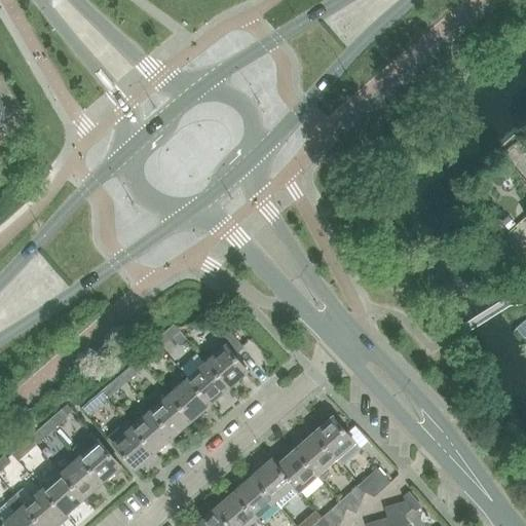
[(508,231),(515,225),(508,217),(501,223),(508,231)]
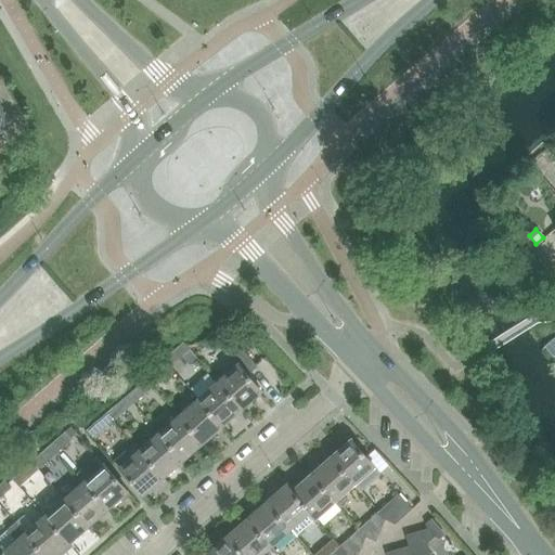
[(232,336),(221,345),(231,356),(242,347),(232,336)]
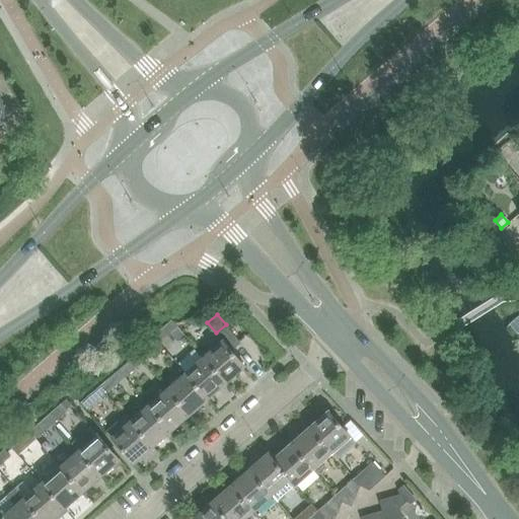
[(172,319),(158,331),(160,335),(164,339),(169,335),(173,339),(180,340),(186,335),(178,326),(172,319)]
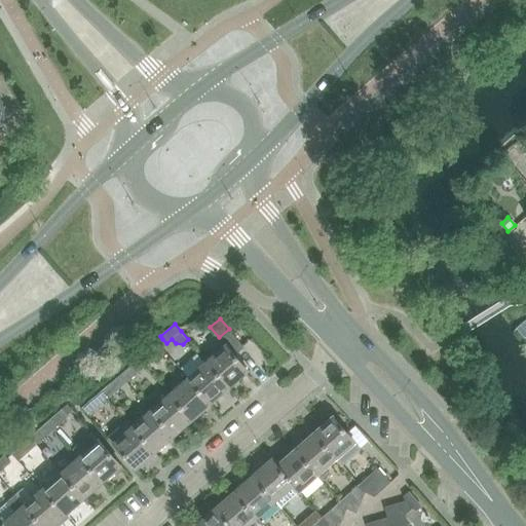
[(226,345),(208,361),(231,387),(250,371),(235,355),(245,347),(229,329),(219,337),(226,345)]
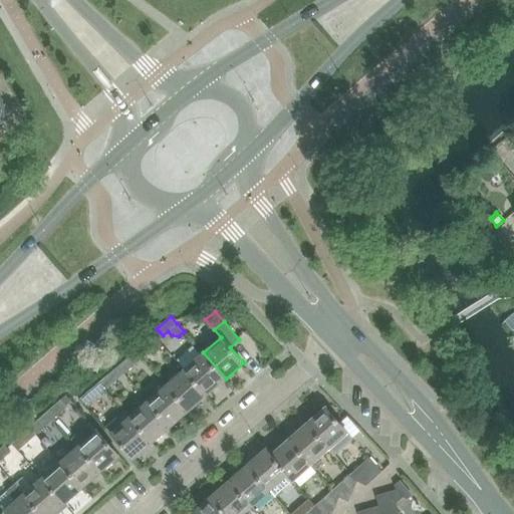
[(150,338),(137,350),(143,357),(156,345),(150,338)]
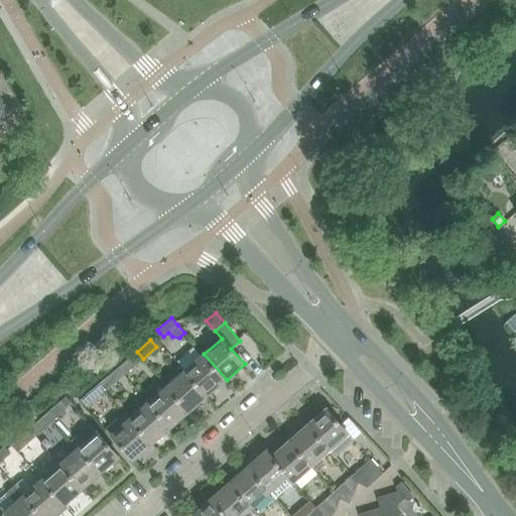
[(204,354),(185,370),(209,396),(227,380),(204,354)]
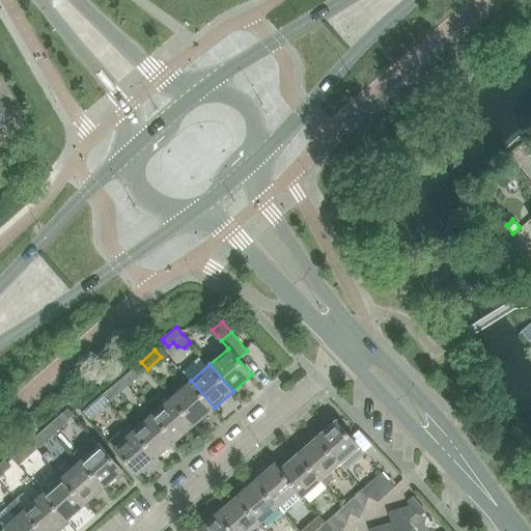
[(136,366),(121,379),(128,386),(142,373),(136,366)]
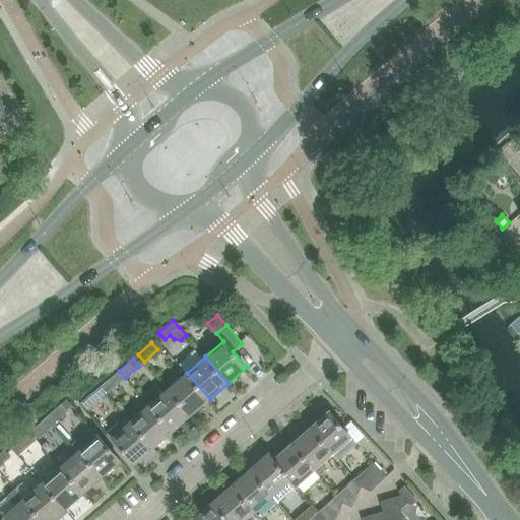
[(187,373),(169,389),(191,415),(210,399),(187,373)]
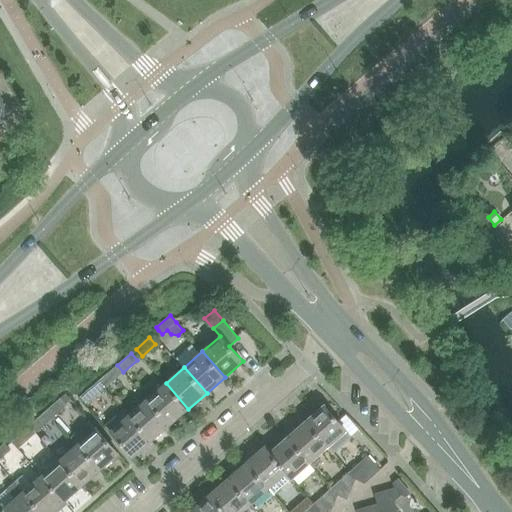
[(112,369),(99,380),(105,387),(118,376),(112,369)]
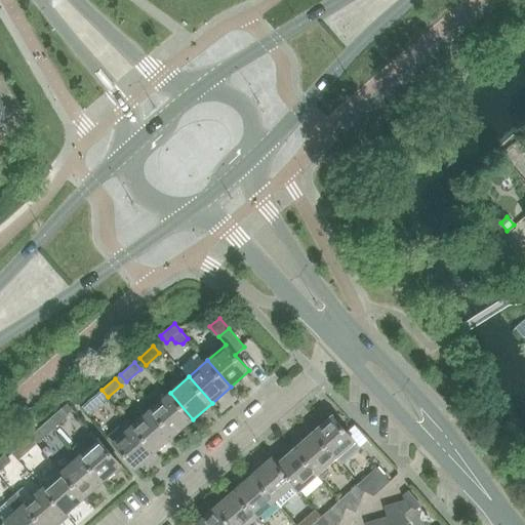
[(160,402),(152,409),(174,436),(193,419),(170,393),(165,388),(156,397),(160,402)]
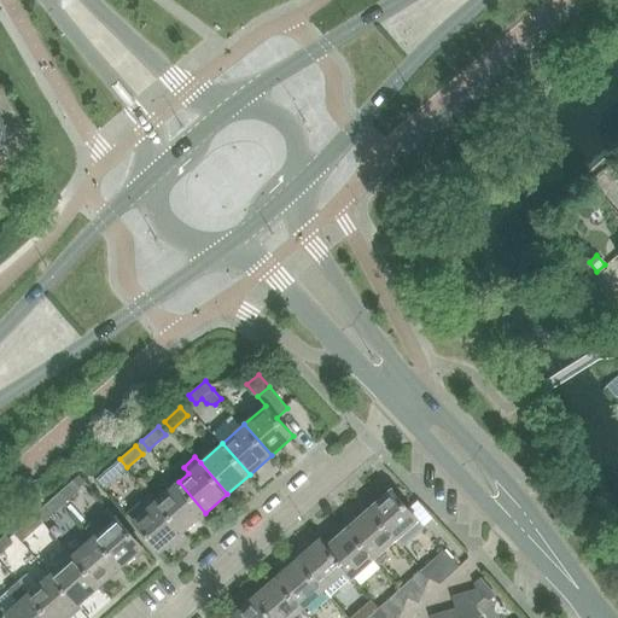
[(114,465),(97,478),(104,487),(120,473),(127,467),(120,459),(114,465)]
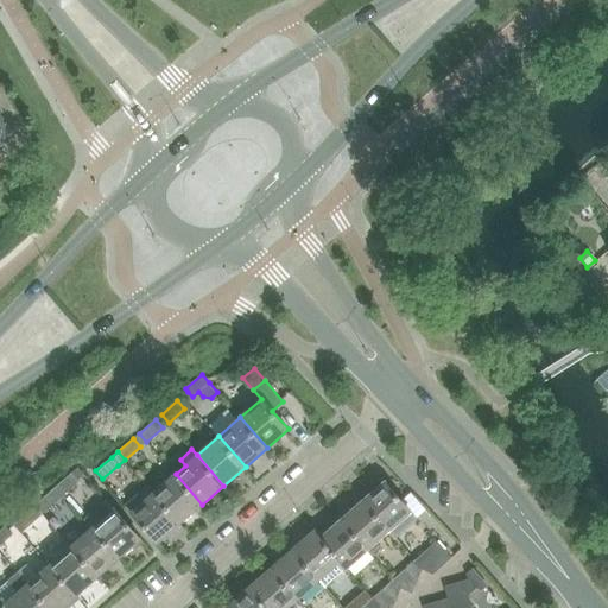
[(73,472),(57,486),(64,494),(80,480),(73,472)]
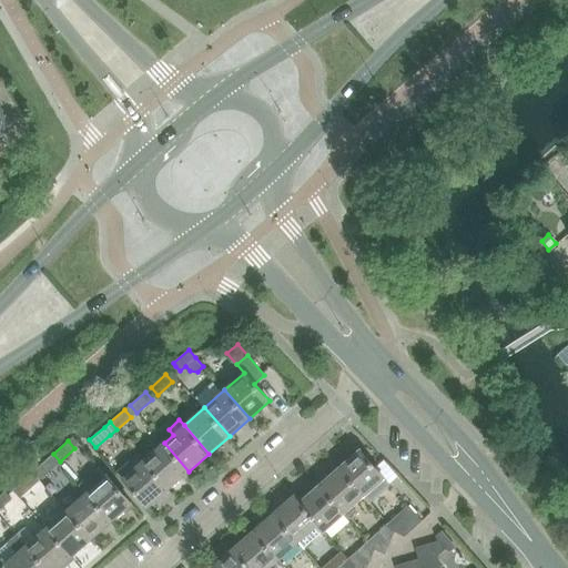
[(164,443),(144,460),(169,488),(189,472),(164,443)]
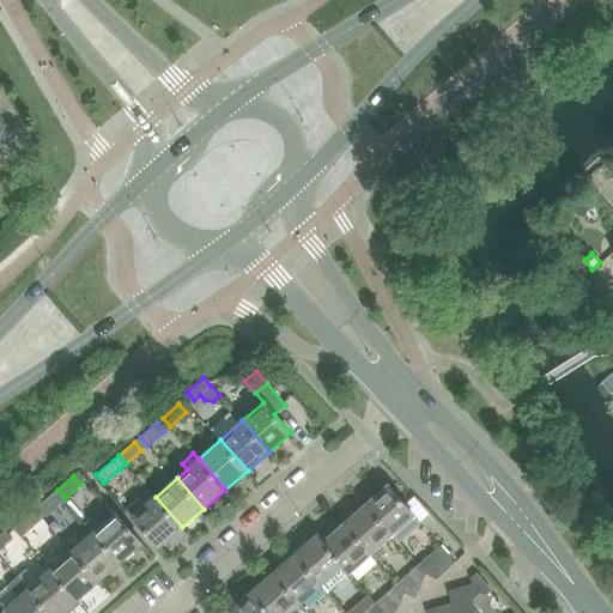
[(365,503),(364,503),(365,504),(393,535),(400,544),(422,525),(388,485),(387,486),(382,485),(378,485),(370,492),(370,498),(365,503)]
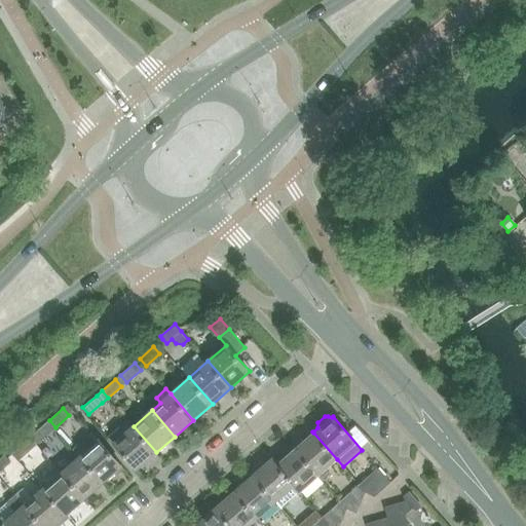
[(128,420),(109,438),(114,443),(137,470),(156,452),(134,426),(128,420)]
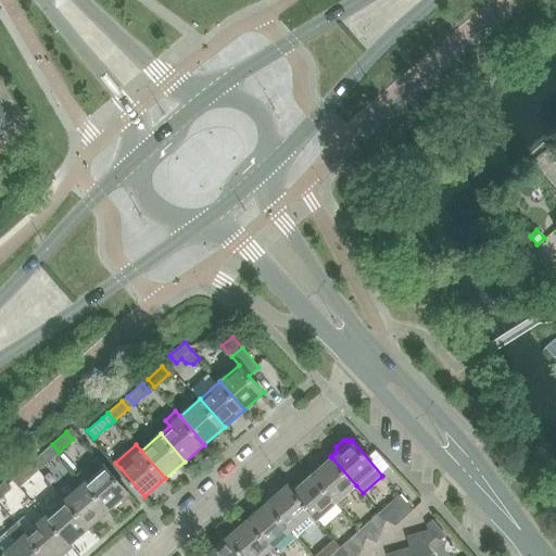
[(47,449),(32,462),(38,469),(53,456),(47,449)]
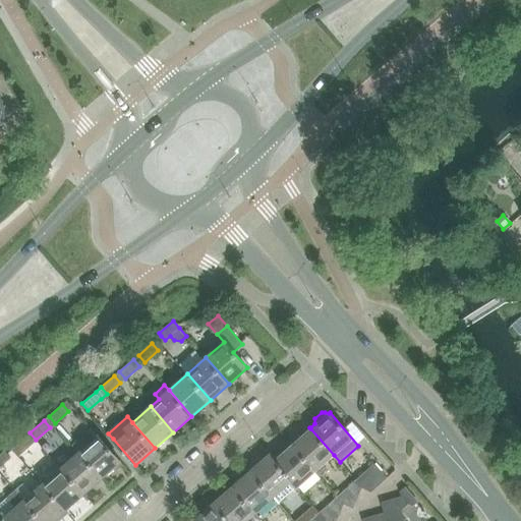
[(92,428),(72,445),(79,453),(102,478),(120,462),(99,436),(92,428)]
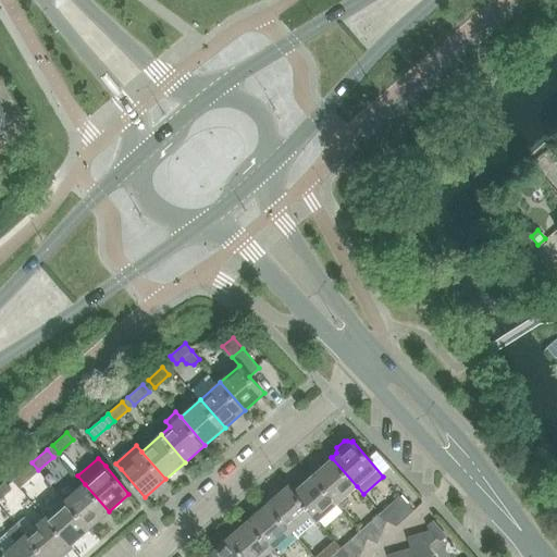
[(317,470),(312,474),(313,475),(337,503),(342,508),(349,502),(344,496),(357,486),(332,458),(331,459),(327,458),(324,458),(317,465),(317,470)]
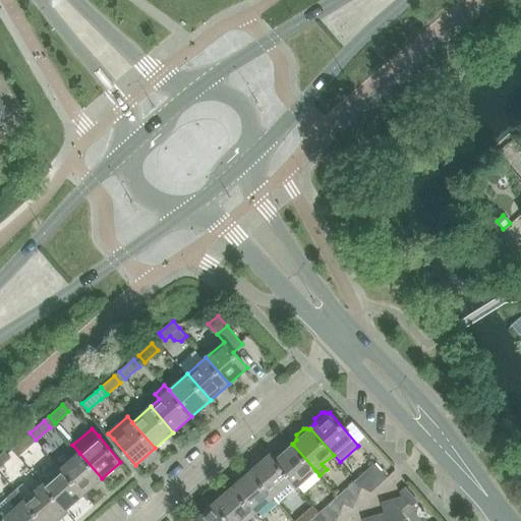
[(25,437),(11,449),(18,456),(32,444),(25,437)]
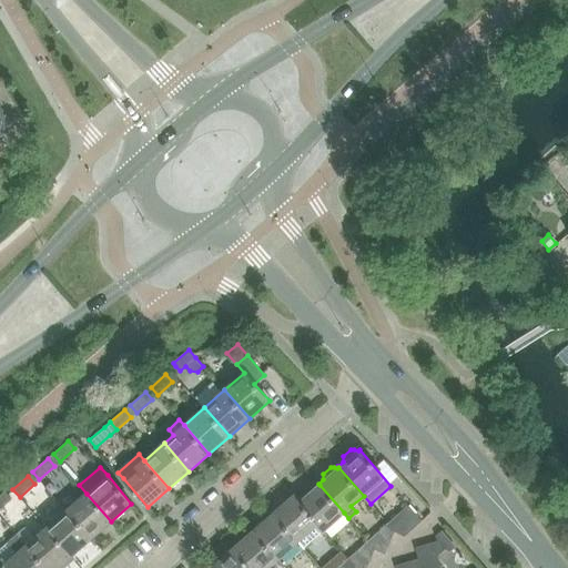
[(303,496),(298,500),(300,501),(318,524),(316,525),(323,531),(344,513),(320,485),(318,486),(314,484),(311,485),(304,490),(303,496)]
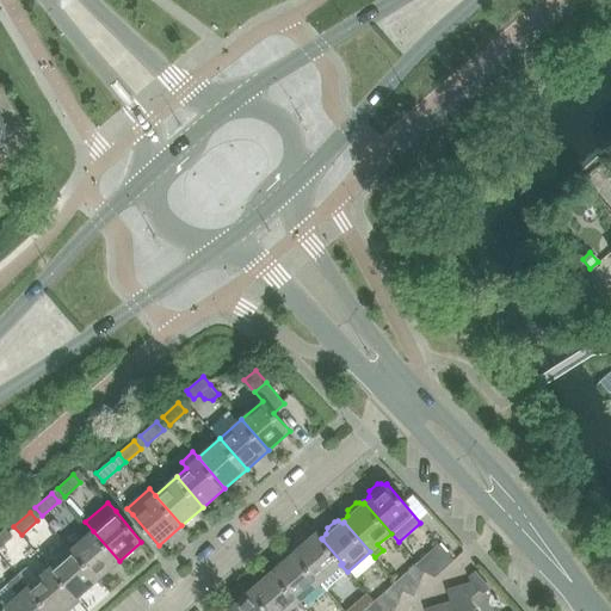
[(5,528),(0,531),(0,547),(12,536),(5,528)]
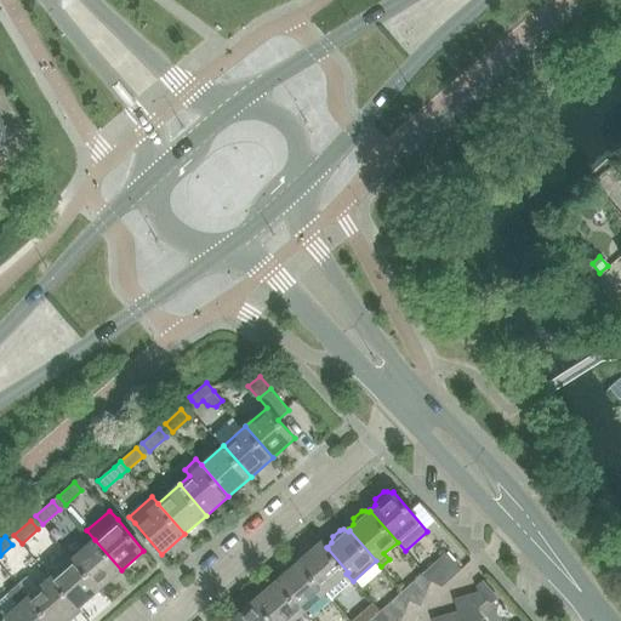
[(95,540),(73,559),(100,590),(121,570),(95,540)]
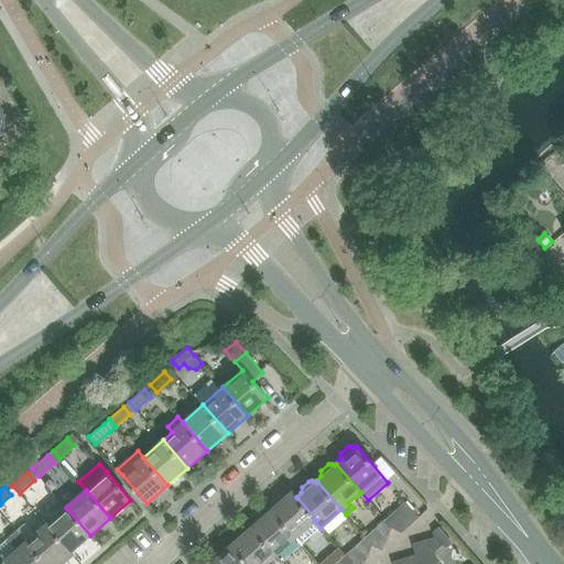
[(271,510),(295,538),(303,546),(322,530),(321,528),(314,521),(316,520),(297,498),(296,497),(292,492),(271,510)]
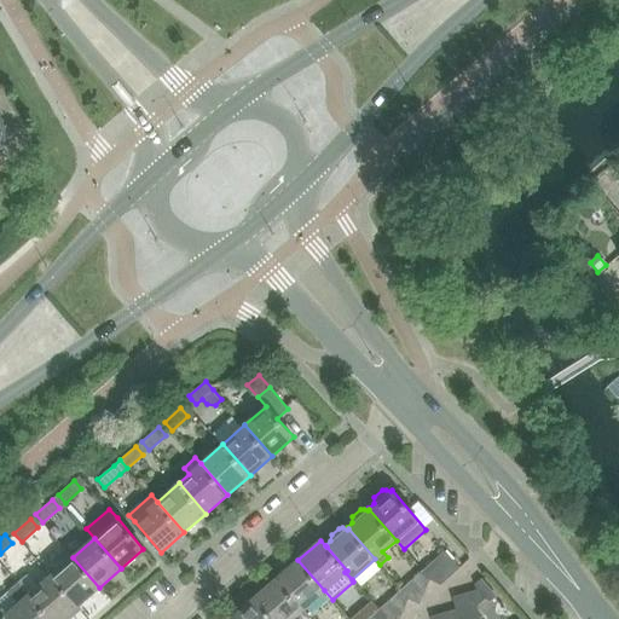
[(460,567),(444,550),(422,571),(429,579),(429,580),(441,584),(460,567)]
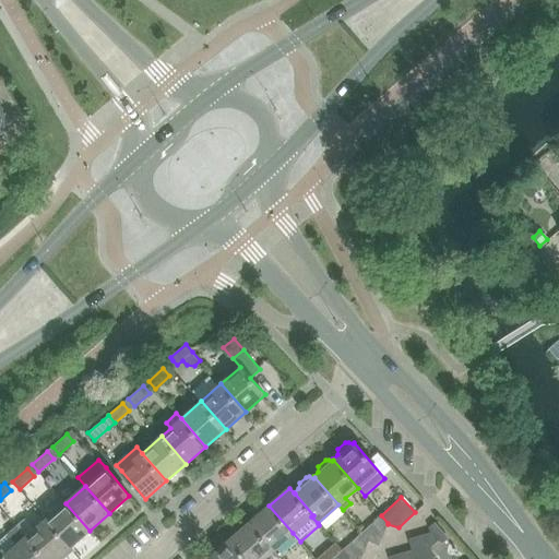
[(66,503),(46,520),(70,548),(90,531),(66,503)]
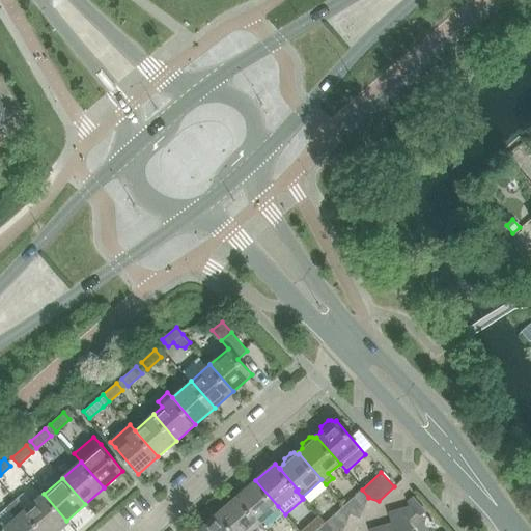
[(255,480),(236,497),(259,523),(278,506),(255,480)]
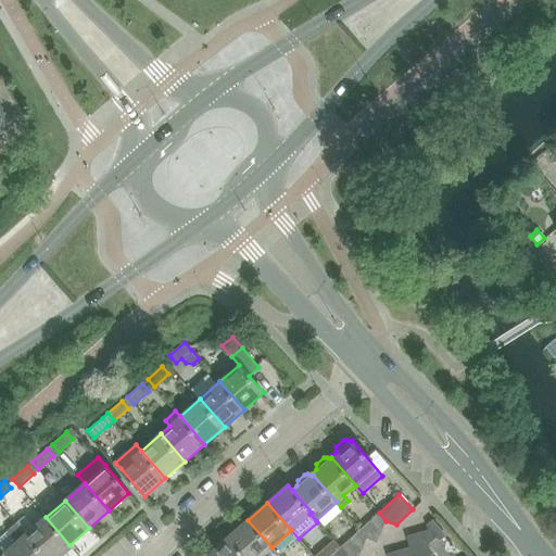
[(379,513),(359,530),(366,538),(377,542),(386,521),(386,520),(379,513)]
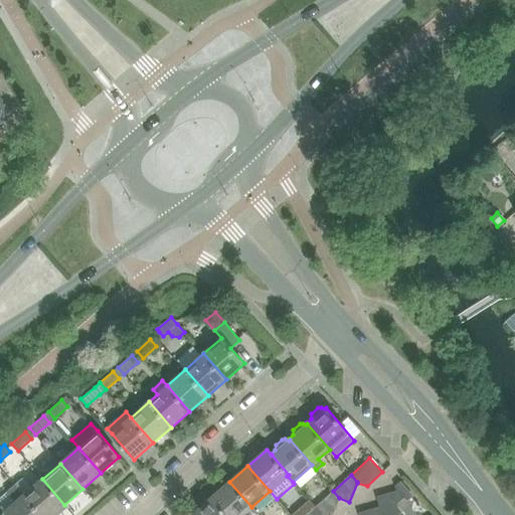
[(42,479),(24,495),(40,514),(59,514),(66,508),(64,505),(42,479)]
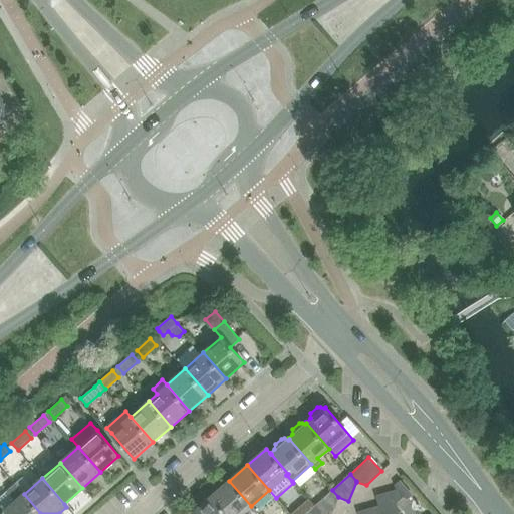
[(375,496),(378,506),(386,513),(398,513),(403,510),(397,503),(404,497),(408,500),(413,495),(400,480),(396,484),(397,490),(375,496)]
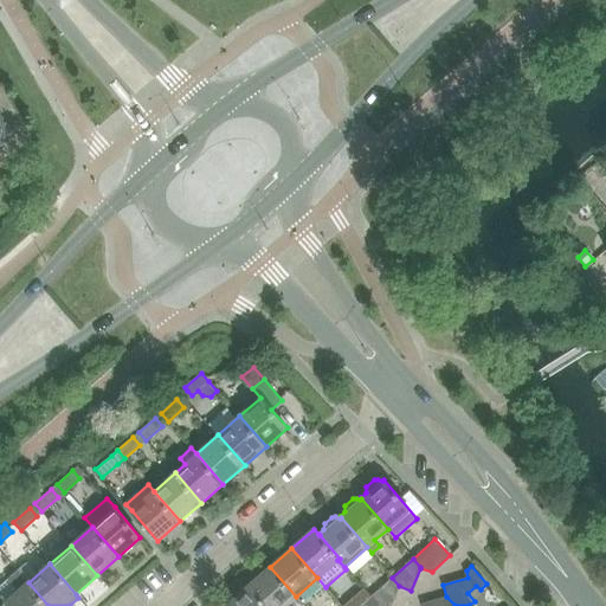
[(270,567),(247,586),(265,605),(284,605),(296,597),(270,567)]
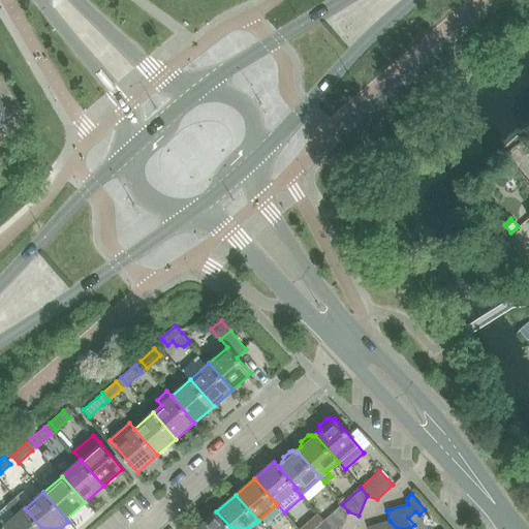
[(41,528),(25,508),(16,498),(6,506),(0,510),(0,518),(6,525),(8,528),(41,528)]
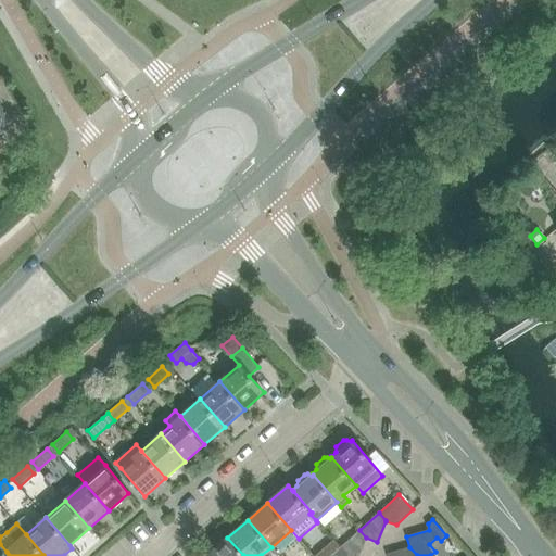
[(359,530),(340,547),(348,555),(358,555),(366,538),(359,530)]
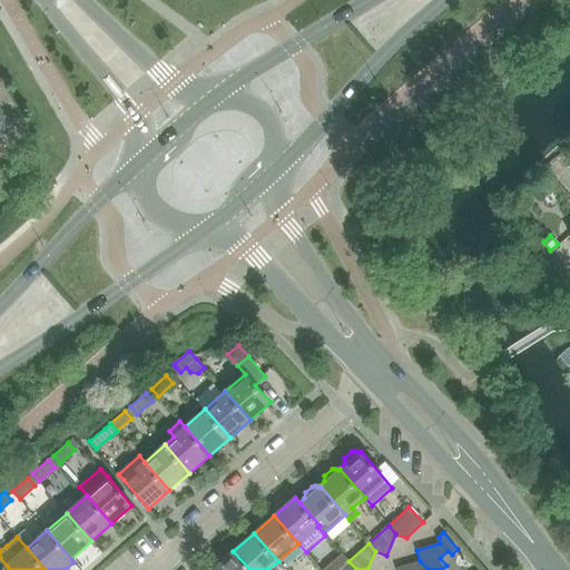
[(213,569),(249,569),(233,551),(213,569)]
